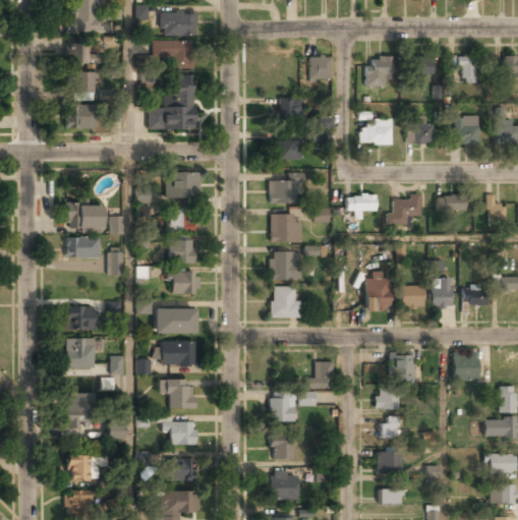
[(77,0),(77,11),(67,11),(66,32),(99,32),(99,0),(77,0)]
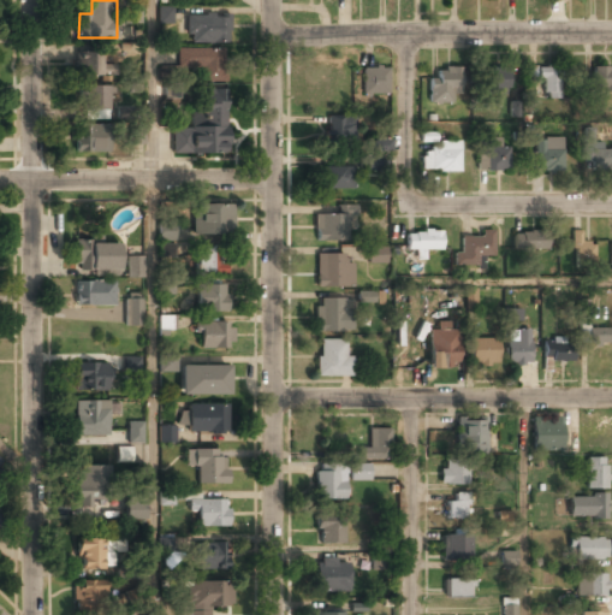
[(128,0),(128,23),(144,23),(144,0),(128,0)]
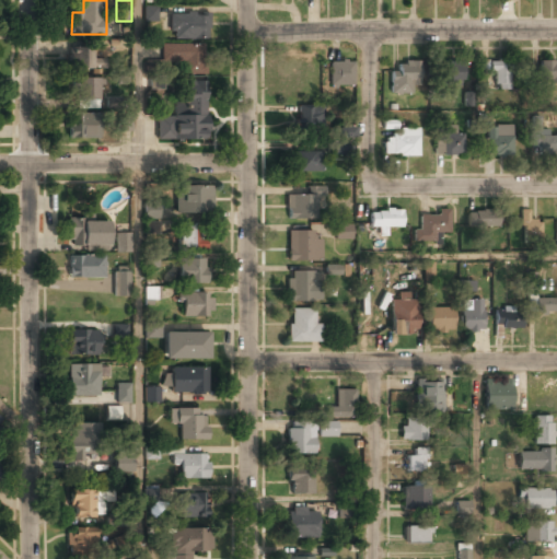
[(148,21),(161,21),(161,4),(148,4),(148,21)]
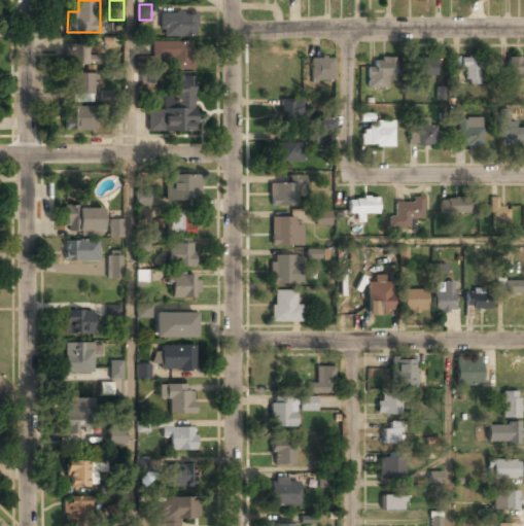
[(163,35),(199,35),(199,12),(163,12),(163,35)]
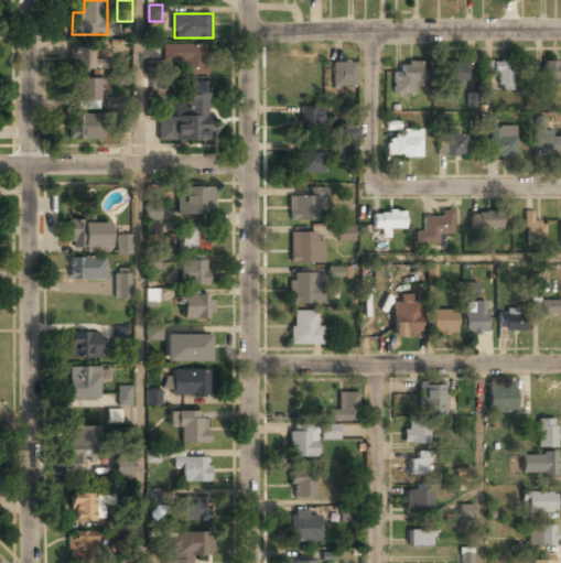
[(166,43),(166,62),(187,62),(187,75),(211,74),(209,42),(166,43)]
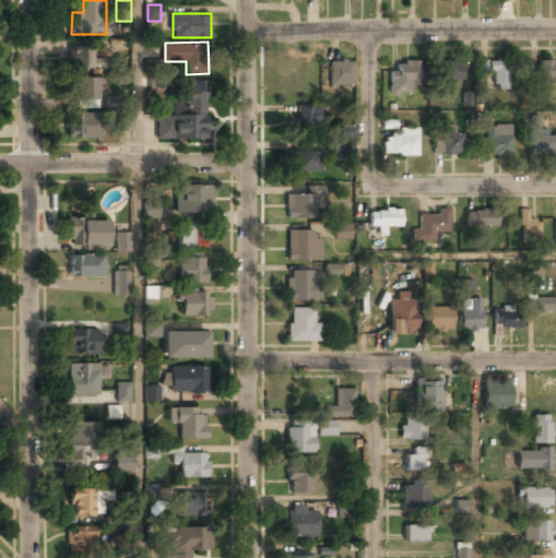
[(106,69),(106,47),(72,47),(72,69),(106,69)]
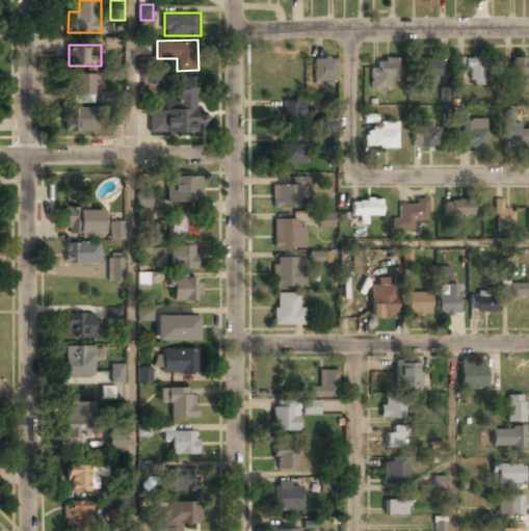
[(338,80),(338,56),(316,56),(316,80),(338,80)]
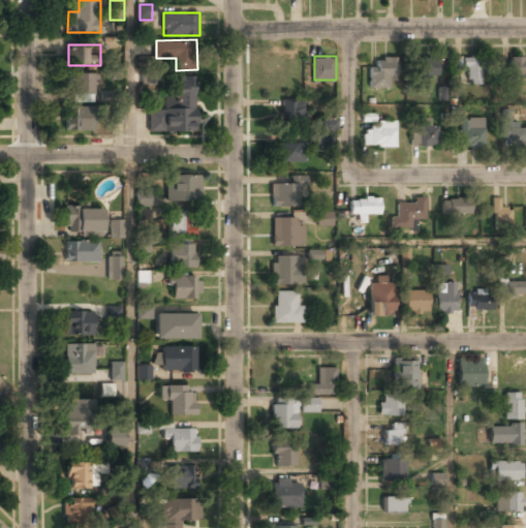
[(378,66),(372,66),(372,88),(398,88),(398,56),(378,56),(378,66)]
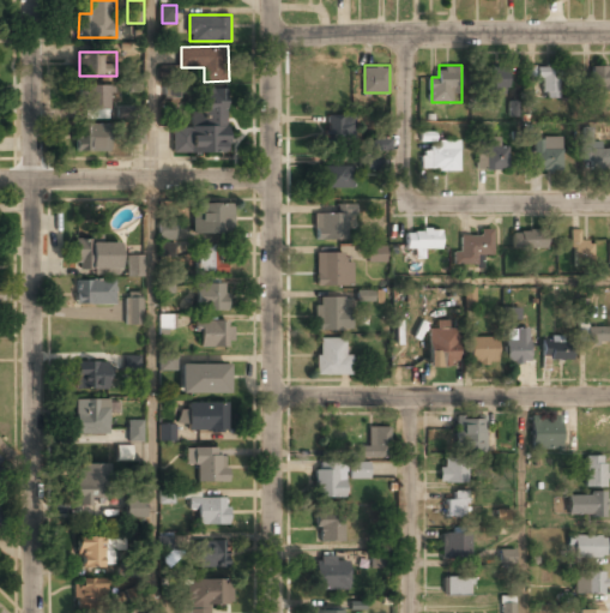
[(511,66),(482,66),(482,94),(511,94),(511,66)]
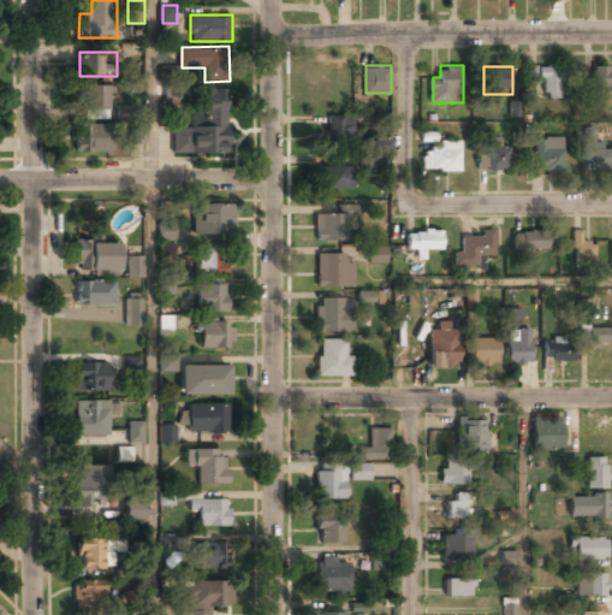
[(611,66),(595,66),(595,90),(611,90),(611,66)]
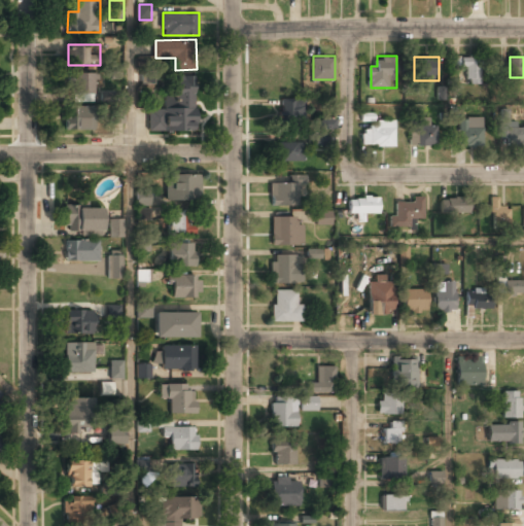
[(465,58),(465,83),(484,83),(484,58),(465,58)]
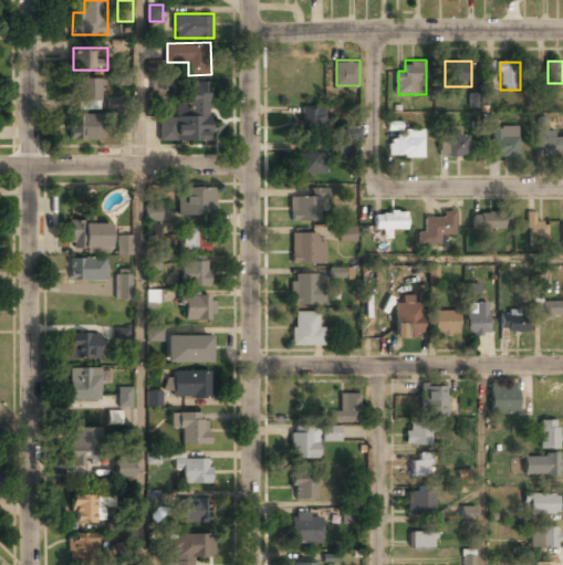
[(155,89),(167,90),(167,77),(155,77),(155,89)]
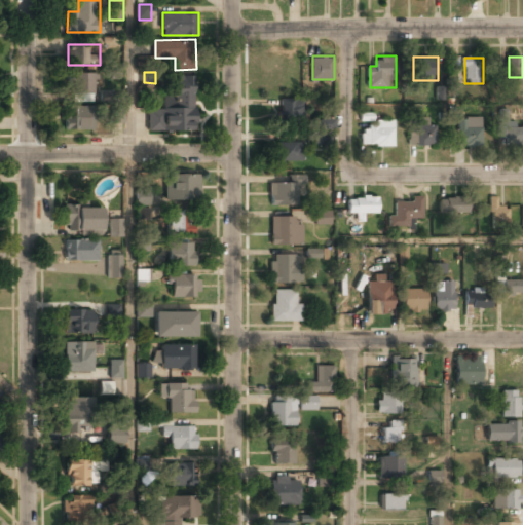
[(150,108),(150,130),(196,130),(196,75),(167,75),(169,108),(150,108)]
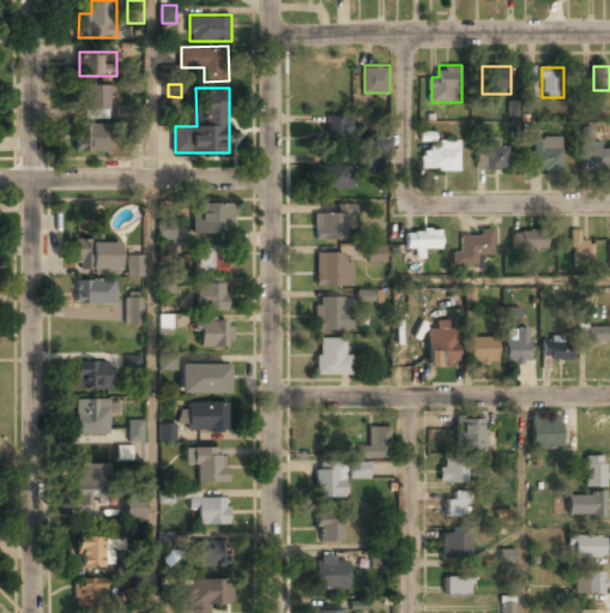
[(113,116),(113,89),(83,89),(83,116),(113,116)]
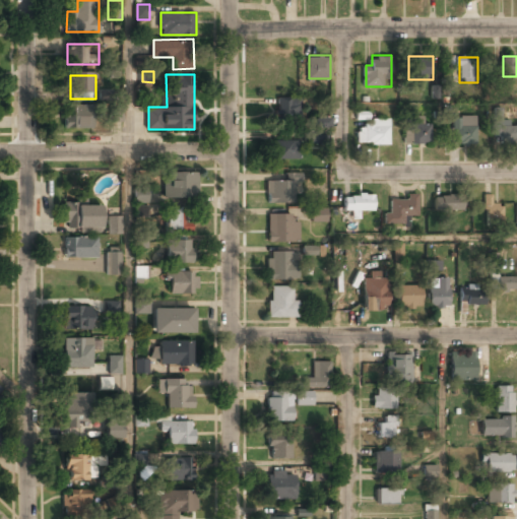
[(302,123),(302,96),(279,96),(279,123),(302,123)]
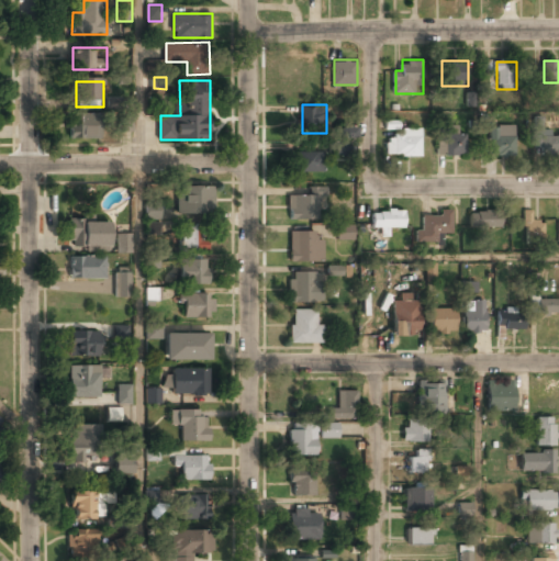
[(102,138),(102,113),(71,113),(71,138),(102,138)]
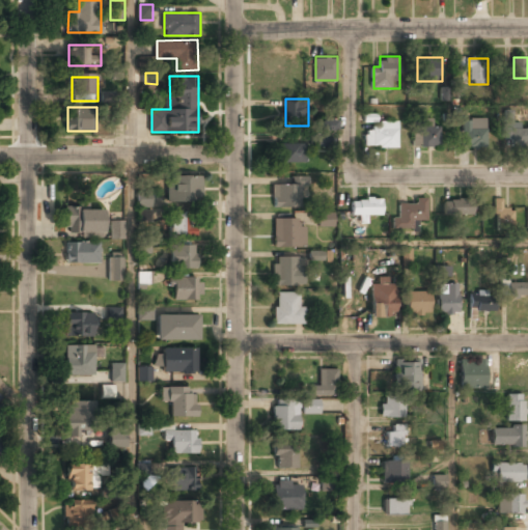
[(507,147),(527,147),(527,126),(513,126),(513,110),(507,110),(507,147)]
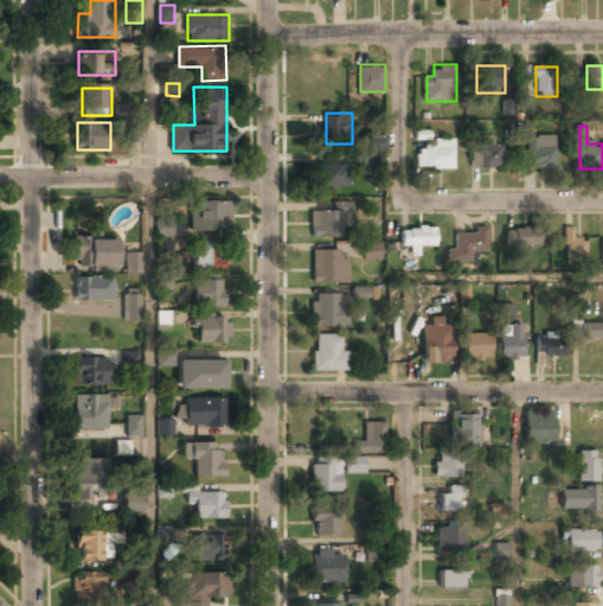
[(386,136),(370,136),(370,146),(359,145),(358,168),(385,170),(386,136)]
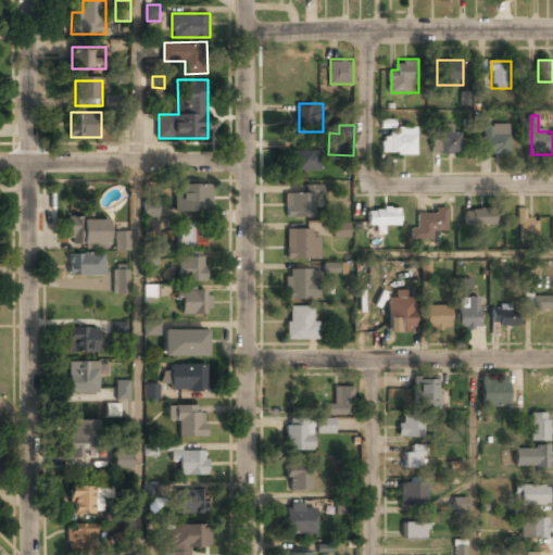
[(511,125),(487,125),(487,154),(511,154),(511,125)]
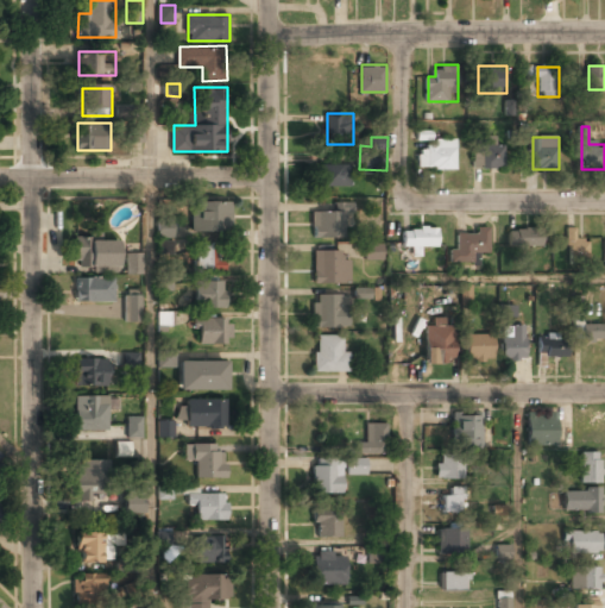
[(458,169),(458,142),(420,142),(420,169),(458,169)]
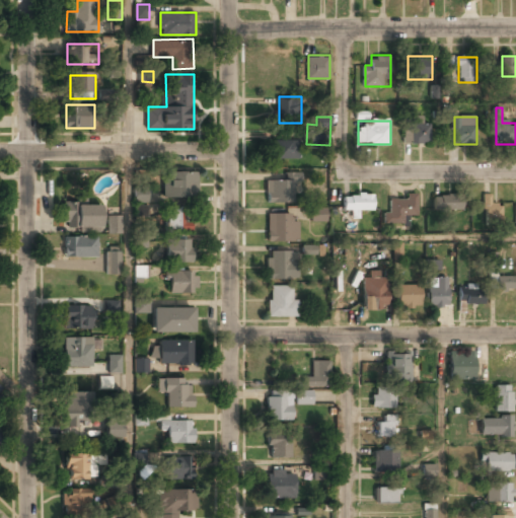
[(404,143),(431,143),(431,122),(404,122),(404,143)]
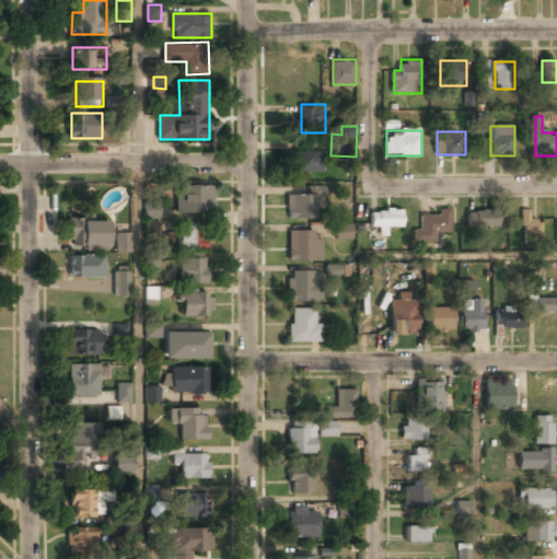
[(297,151),(297,172),(325,172),(325,151),(297,151)]
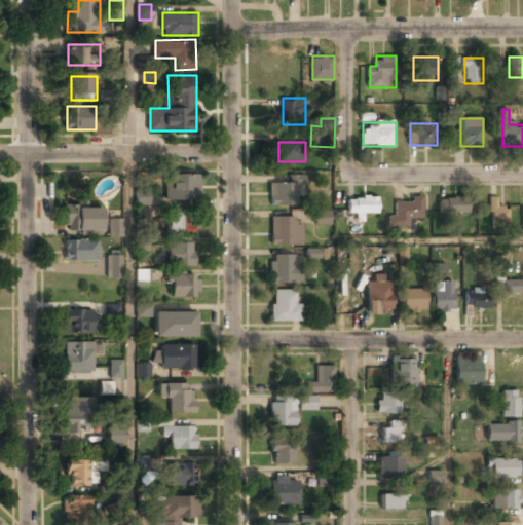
[(167,173),(167,199),(201,199),(201,173),(167,173)]
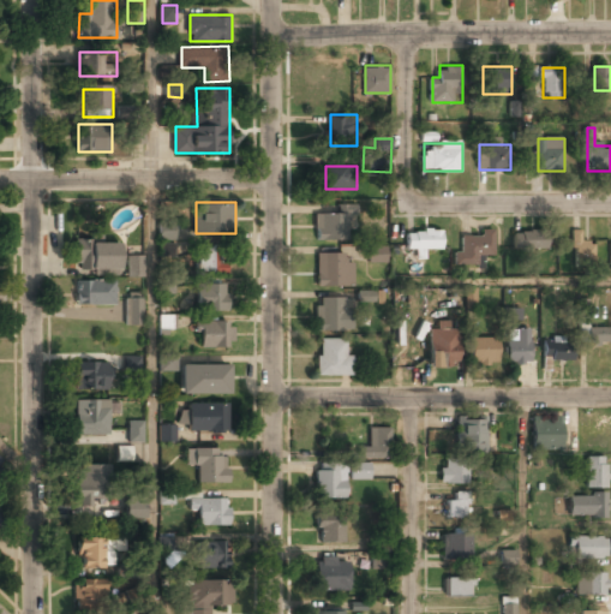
[(318,214),(318,240),(351,240),(351,215),(358,215),(358,203),(341,203),(341,214),(318,214)]
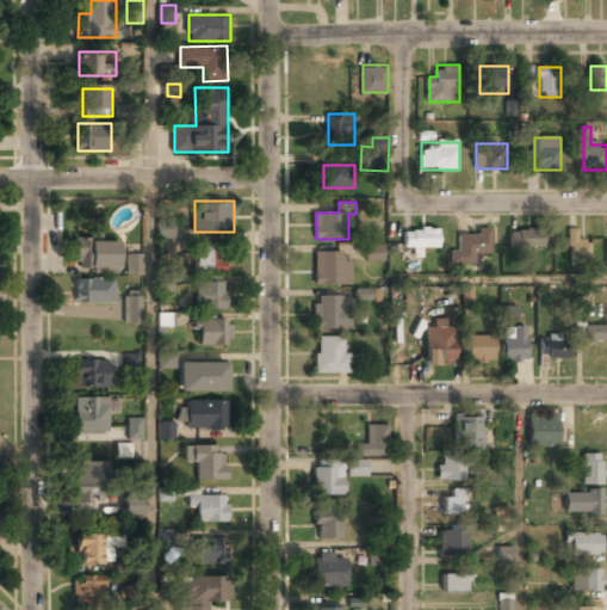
[(177,219),(160,220),(161,238),(177,238),(177,219)]
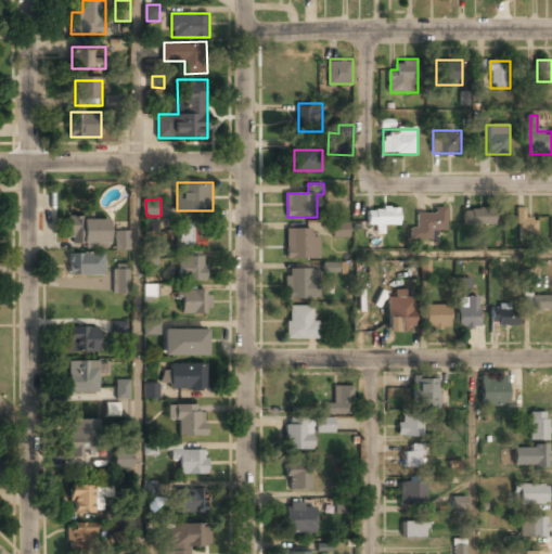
[(400,207),(370,207),(370,224),(400,224),(400,207)]
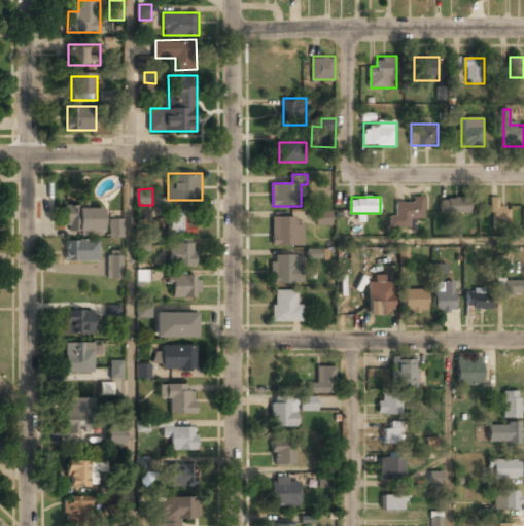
[(470,198),(442,198),(442,213),(470,213),(470,198)]
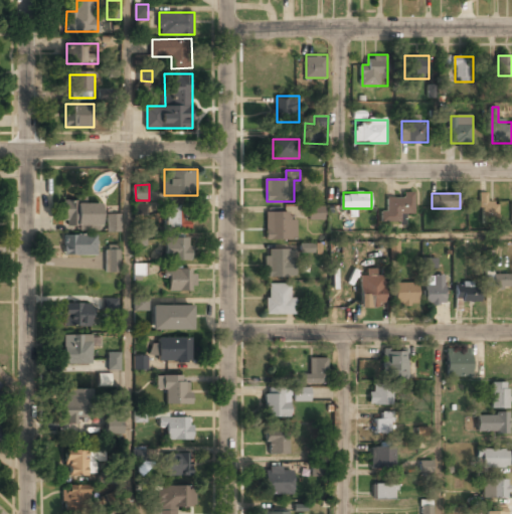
[(490,202),(490,193),(482,193),(482,221),(500,221),(500,202),(490,202)]
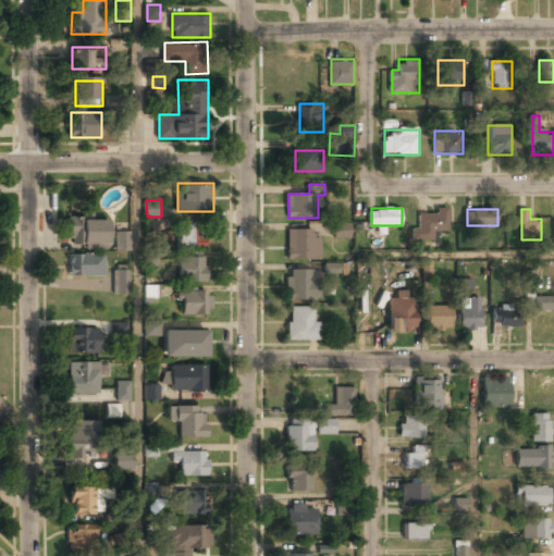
[(450,231),(450,210),(419,210),(420,226),(415,226),(415,241),(440,241),(440,231),(450,231)]
